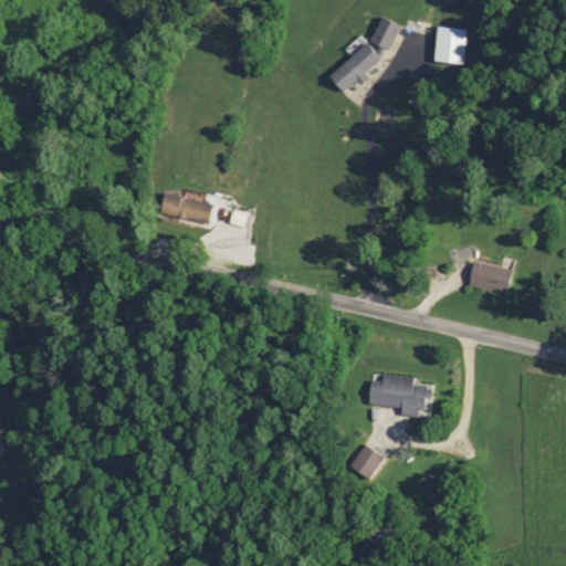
[(433,61),(463,62),(464,28),(435,27),(433,61)]
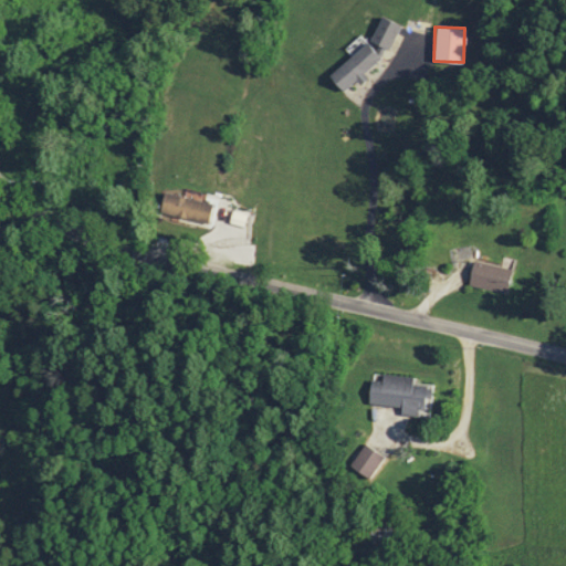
[(212,199),(161,192),(158,217),(209,223),(212,199)]
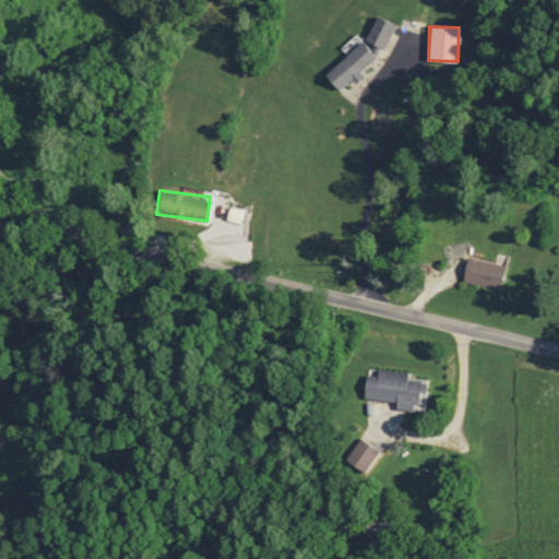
[(466,257),(460,281),(499,289),(504,265),(466,257)]
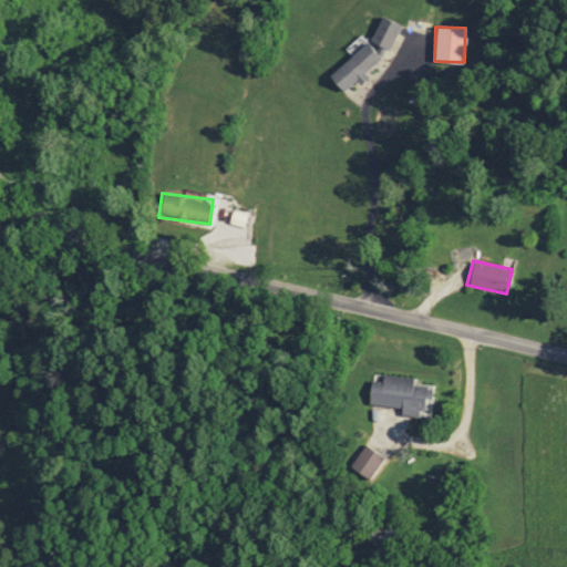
[(400,405),(400,413),(428,416),(431,383),(411,381),(412,375),(370,372),(368,402),(400,405)]
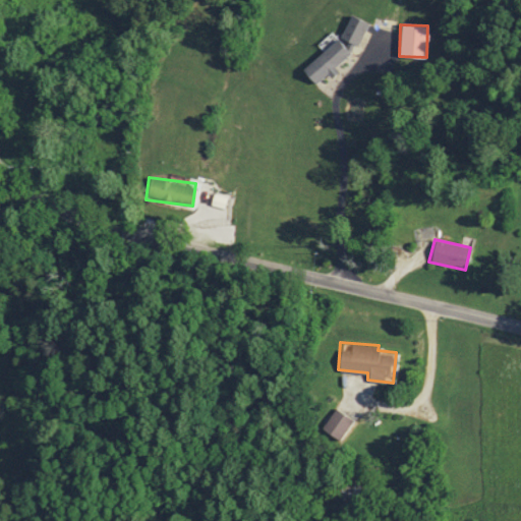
[(322,428),(339,439),(350,418),(333,409),(322,428)]
